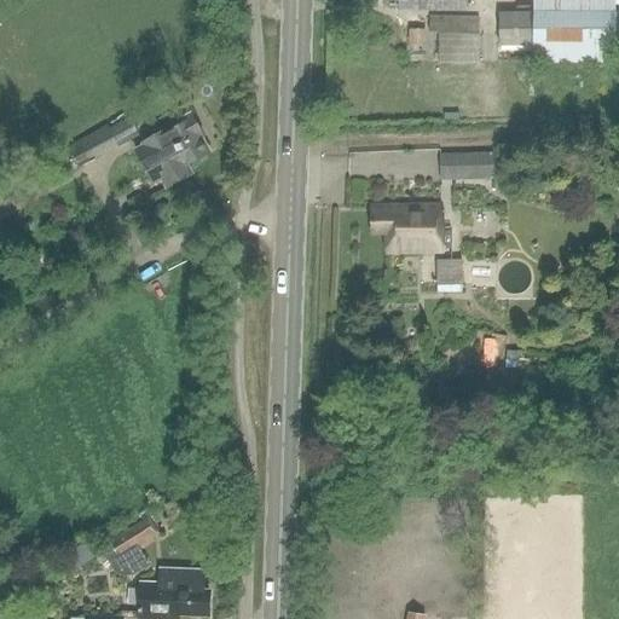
[(383,0),(398,0),(398,10),(467,10),(466,0),(383,0)]
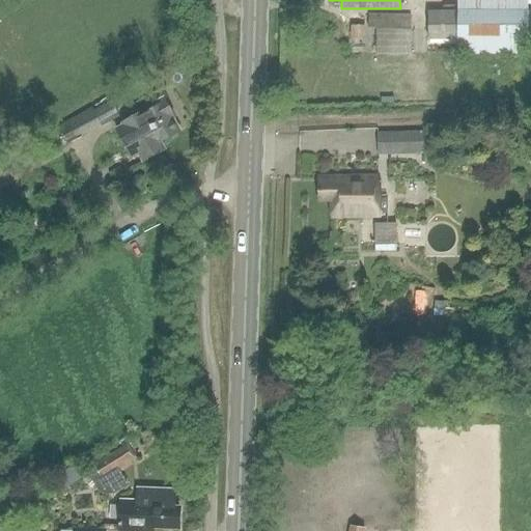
[(530,8),(527,9),(527,0),(456,0),(456,10),(427,10),(427,40),(456,40),(456,55),(527,55),(527,29),(530,28),(530,8)]
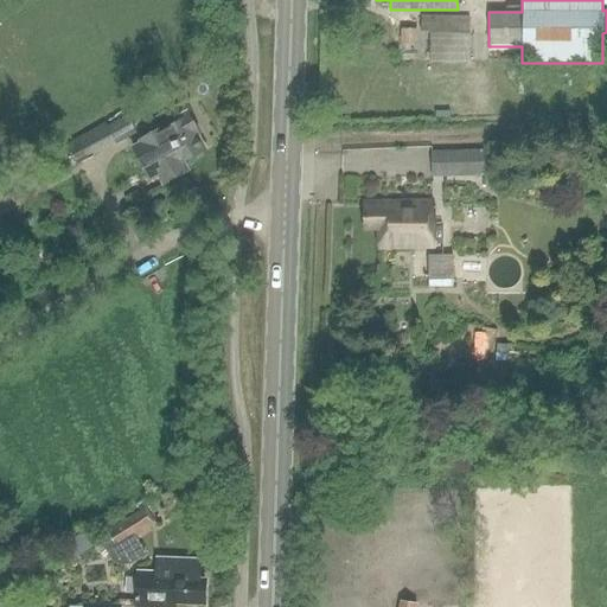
[(468,63),(468,17),(428,18),(429,63),(468,63)]
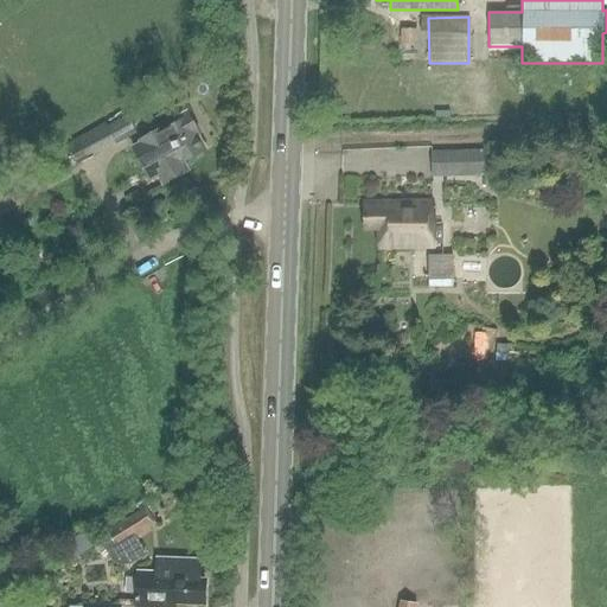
[(400,43),(416,44),(417,30),(400,30),(400,43)]
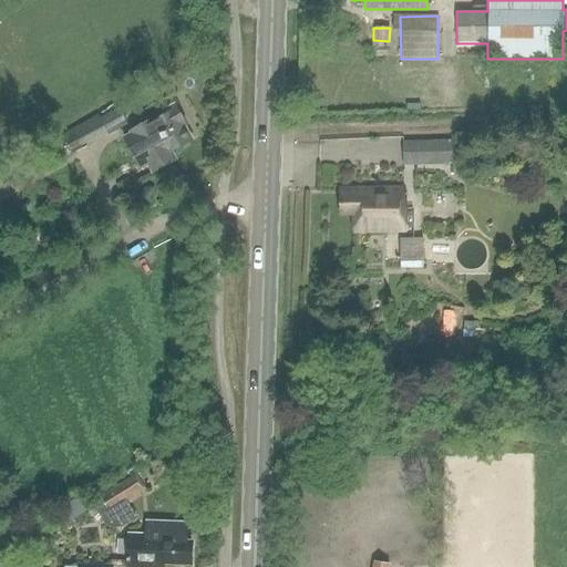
[(106,136),(129,124),(119,106),(98,119),(95,115),(60,135),(70,154),(105,135),(106,136)]
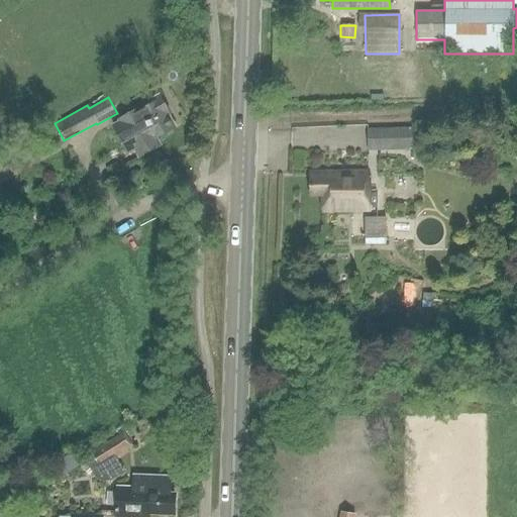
[(136,159),(157,147),(158,142),(154,138),(174,128),(159,101),(138,112),(139,113),(123,121),(121,117),(115,121),(116,122),(109,126),(126,157),(133,152),(136,159)]
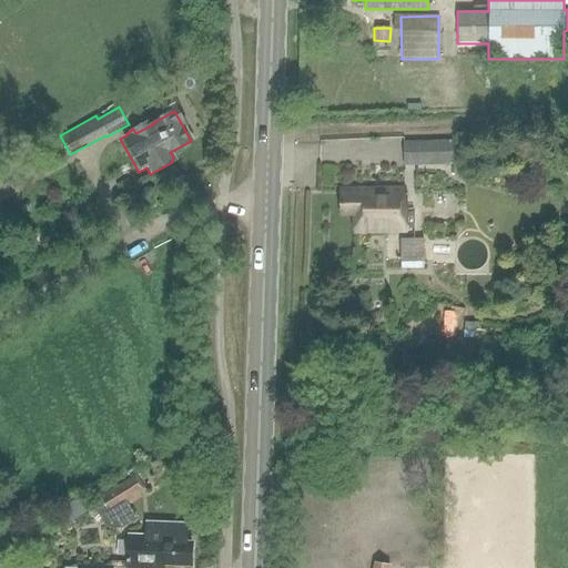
[(331,138),(330,151),(353,153),(354,140),(331,138)]
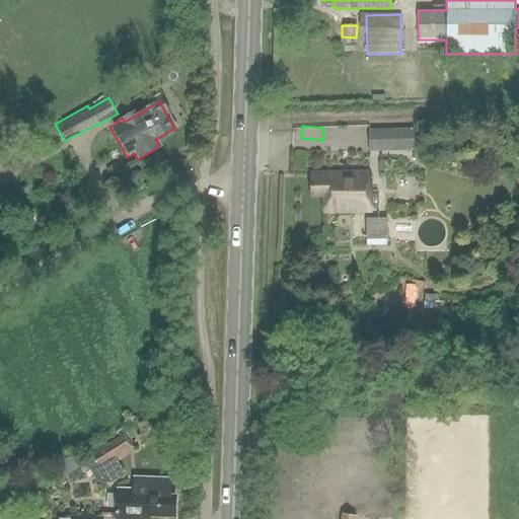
[(369,151),(393,151),(416,151),(416,129),(369,130),(369,151)]
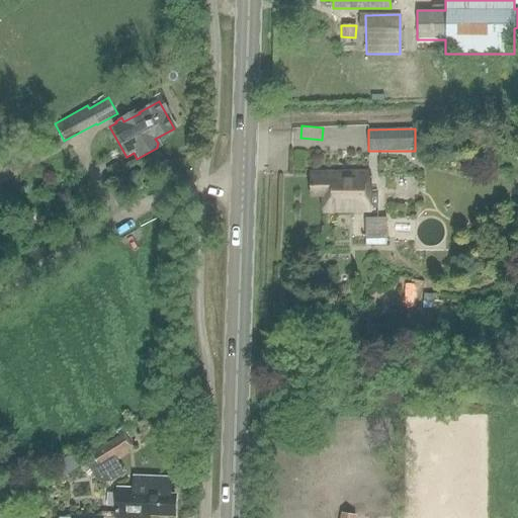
[(323,212),(370,211),(369,172),(334,172),(334,178),(312,178),(312,196),(323,195),(323,212)]
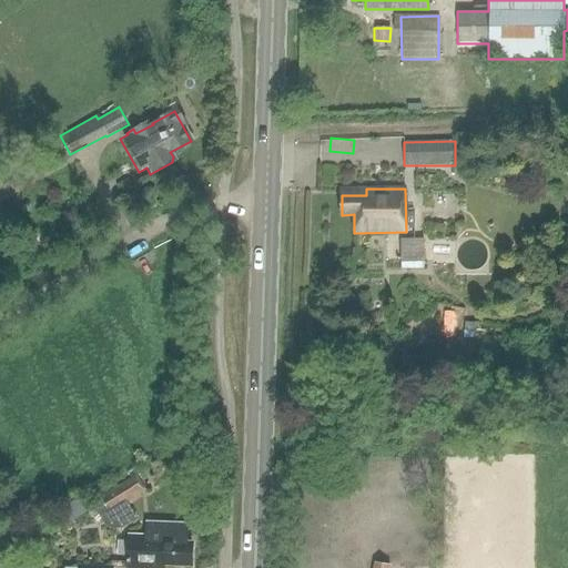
[(407,237),(408,259),(433,259),(432,236),(407,237)]
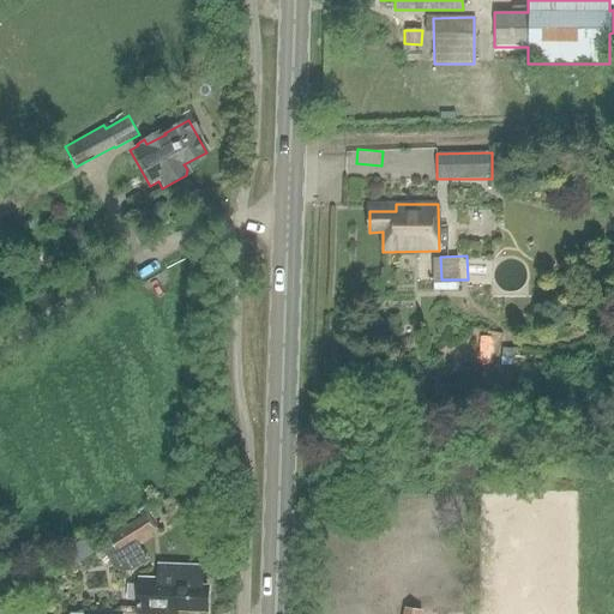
[(149,559),(138,542),(158,529),(149,513),(126,527),(125,524),(109,534),(113,539),(100,547),(112,565),(116,569),(122,572),(128,571),(149,559)]
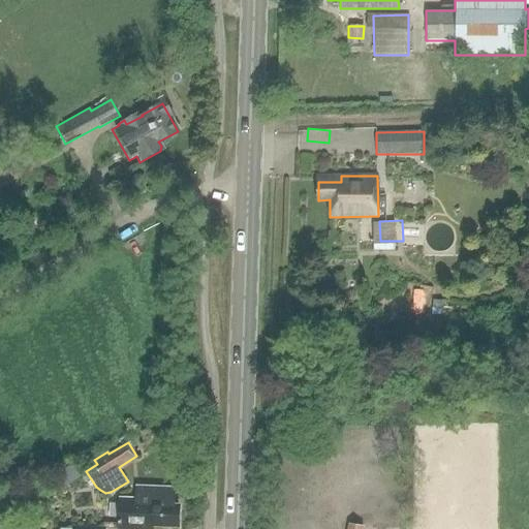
[(178,526),(179,507),(172,507),(173,489),(141,488),(136,491),(136,499),(119,498),(118,528),(119,528),(151,528),(152,525),(178,526)]
